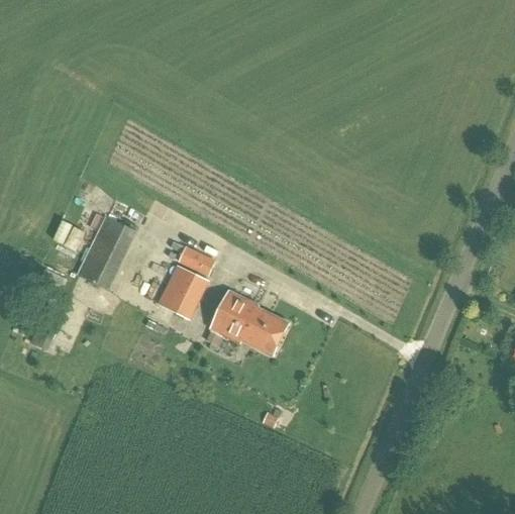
[(107,290),(137,231),(105,215),(76,274),(107,290)]
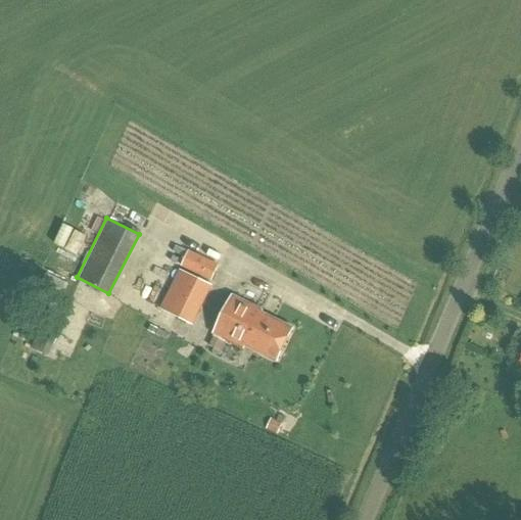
[(209,279),(217,263),(186,247),(178,264),(209,279)]
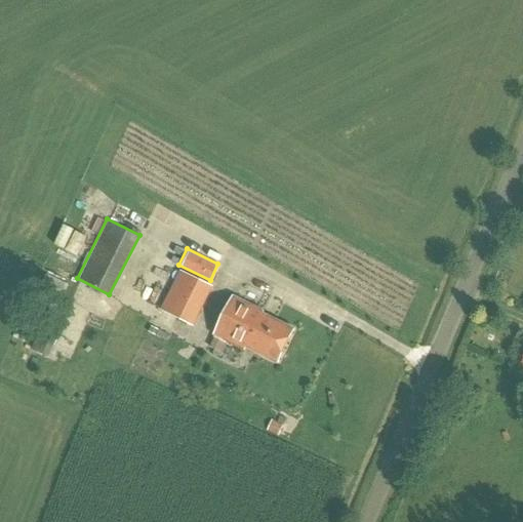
[(190,325),(209,285),(177,270),(166,291),(158,309),(190,325)]
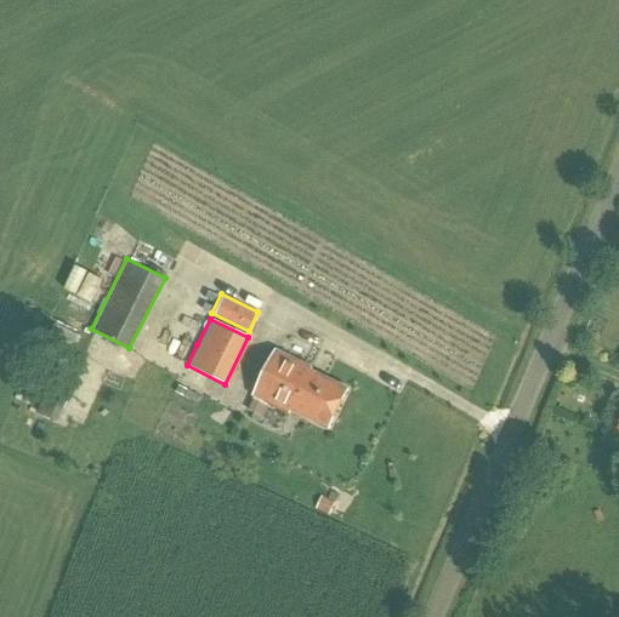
[(325,427),(345,387),(308,369),(310,366),(273,348),(251,394),(287,411),(289,409),(325,427)]
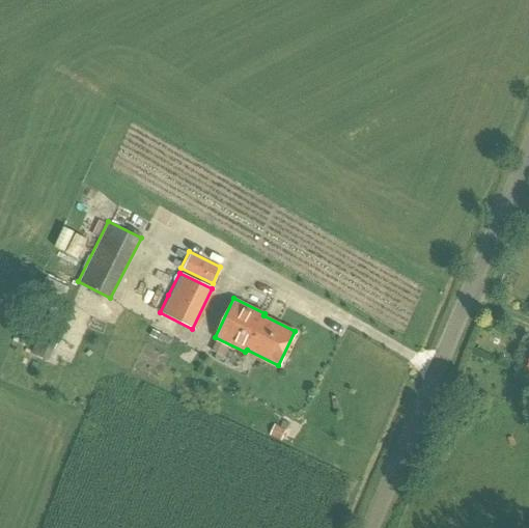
[(47,360),(64,322),(47,313),(34,341),(30,351),(47,360)]
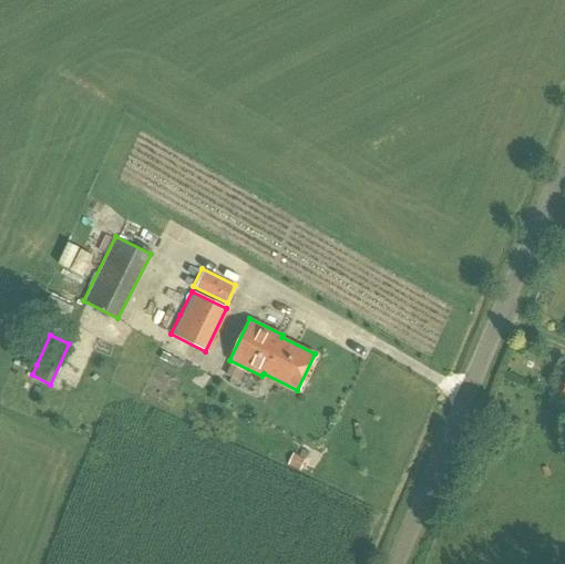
[(291,451),(286,463),(299,469),(304,458),(291,451)]
